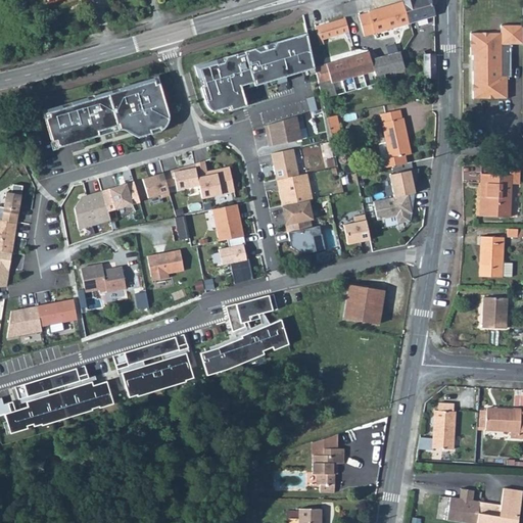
[(364,36),(410,22),(403,0),(402,1),(358,14),(364,36)]
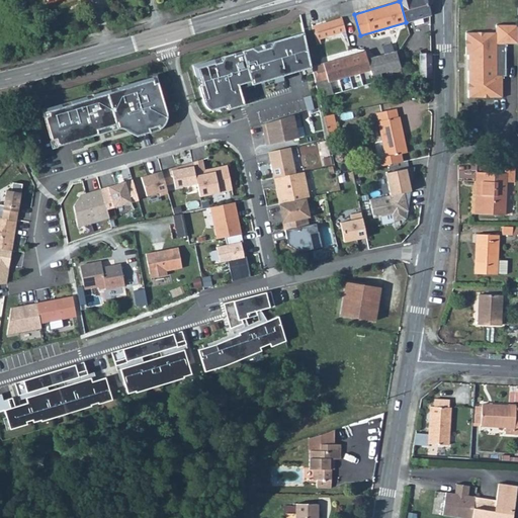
[(400,0),(406,22),(430,14),(425,0),(400,0)]
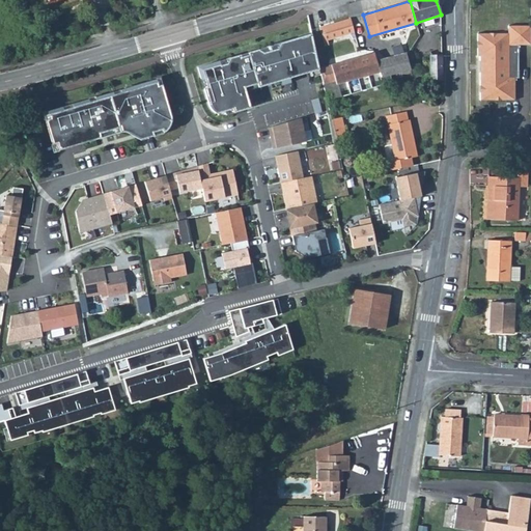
[(325,40),(329,39),(356,32),(352,19),(320,27),(325,40)]
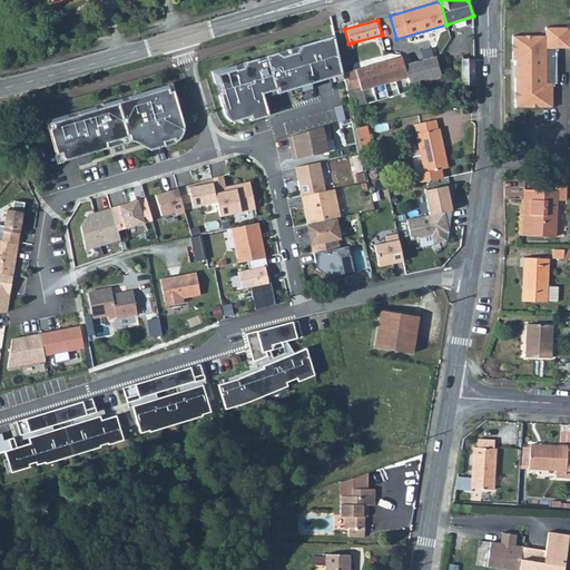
[(569,48),(569,27),(546,28),(546,36),(512,36),(512,60),(516,60),(516,67),(519,69),(519,76),(516,77),(516,108),(553,108),(553,84),(557,84),(557,49),(569,48)]
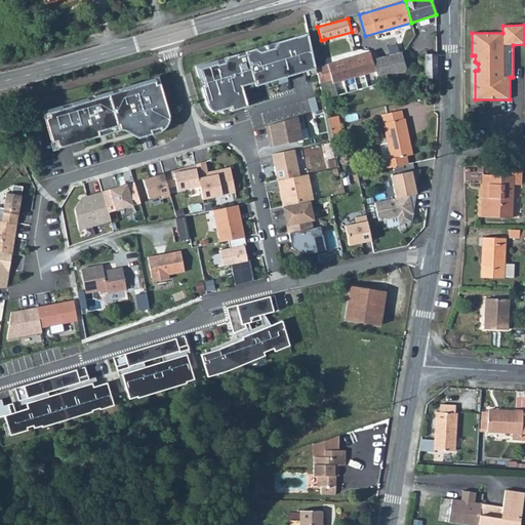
[(309,33),(196,66),(207,105),(209,107),(212,109),(214,110),(216,110),(218,110),(219,110),(231,107),(231,111),(247,106),(243,89),(317,69),(317,67),(309,33)]
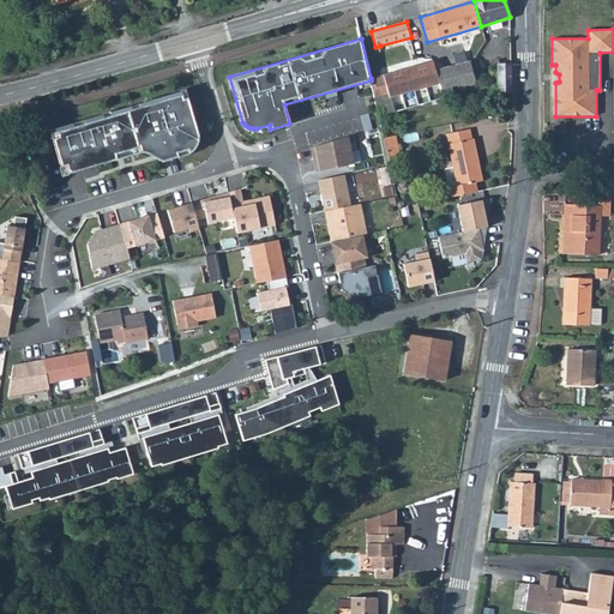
[(426,65),(421,67),(416,68),(415,66),(402,70),(403,72),(392,74),(391,72),(371,78),(371,80),(375,97),(390,94),(391,97),(414,91),(439,84),(441,88),(475,79),(481,77),(479,67),(473,68),(470,60),(435,70),(433,60),(426,62),(426,65)]
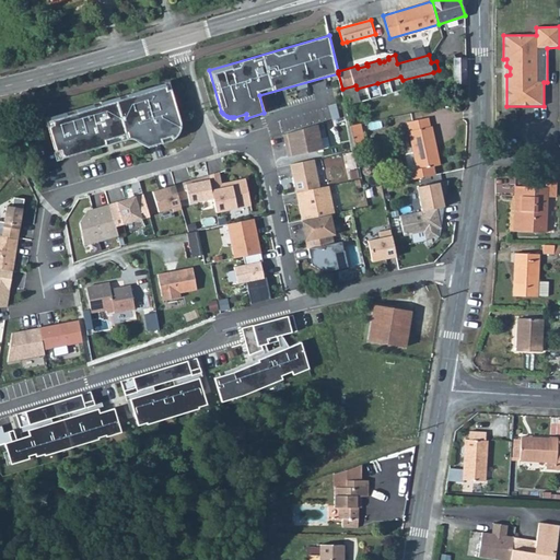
[(466,58),(454,59),(455,84),(466,84),(466,58)]
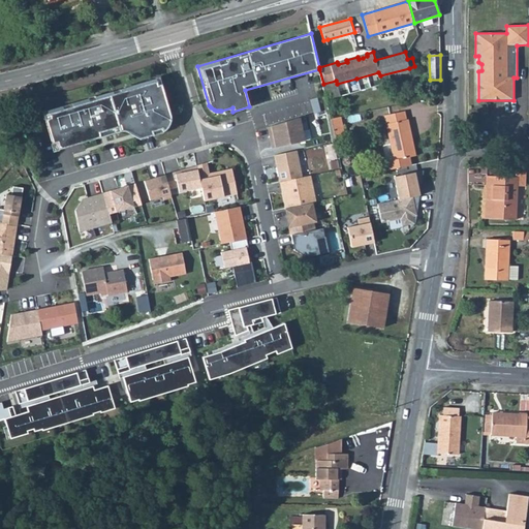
[(159,78),(42,112),(54,151),(121,131),(125,131),(138,138),(159,133),(164,131),(167,128),(170,122),(170,117),(159,78)]
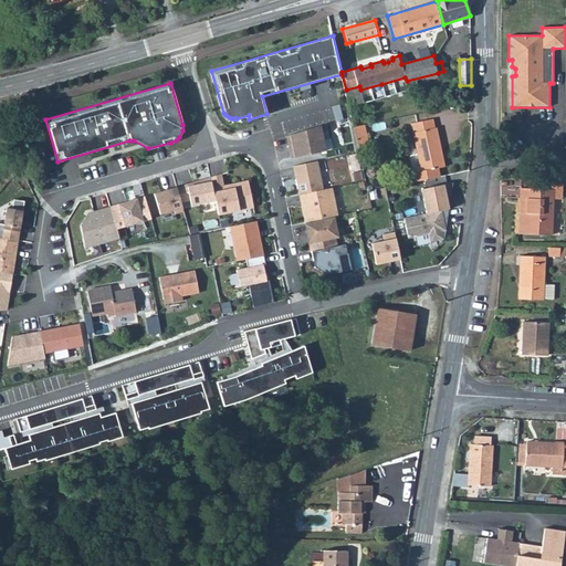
[(415,180),(439,175),(438,167),(444,165),(437,126),(435,127),(433,118),(412,123),(422,170),(413,173),(415,180)]
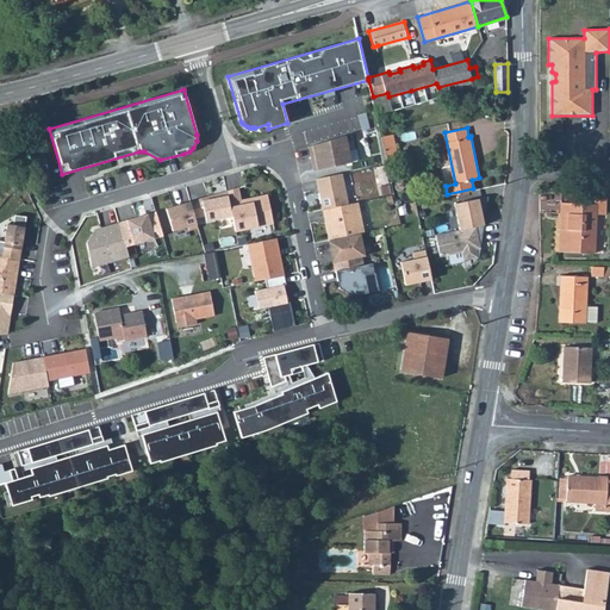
[(381,136),(384,149),(396,147),(393,134),(381,136)]
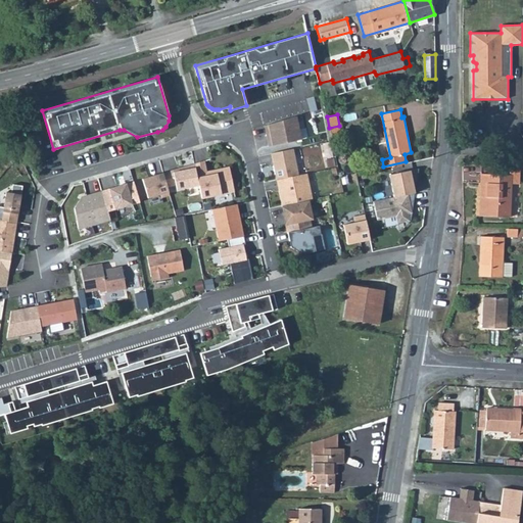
[(296,115),(266,125),(270,145),(300,139),(296,115)]
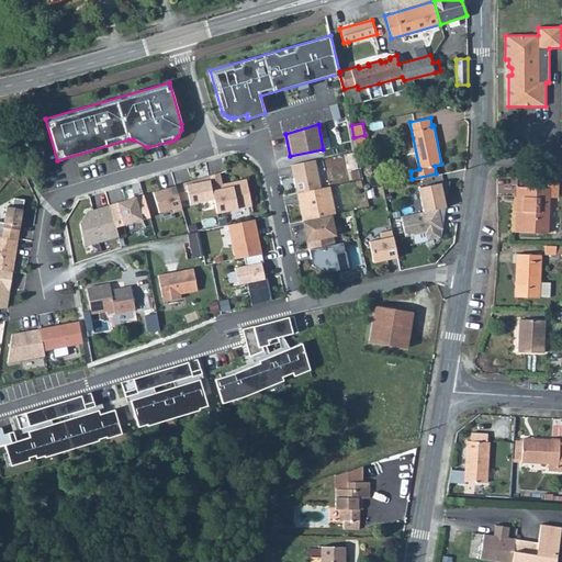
[(355,143),(356,148),(367,146),(364,135),(353,137),(355,143)]
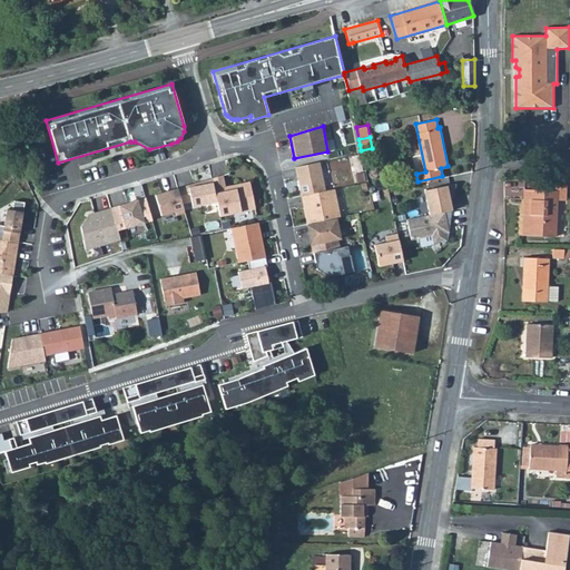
[(360,145),(351,147),(353,155),(361,153),(361,150),(360,145)]
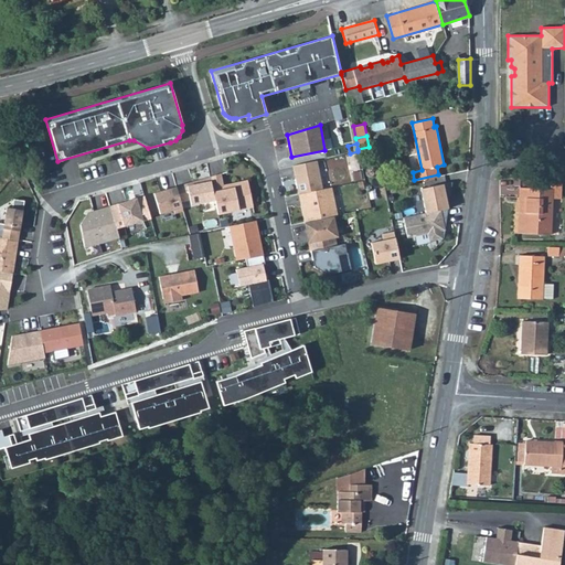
[(317,160),(292,166),(299,193),(305,192),(322,189),(317,160)]
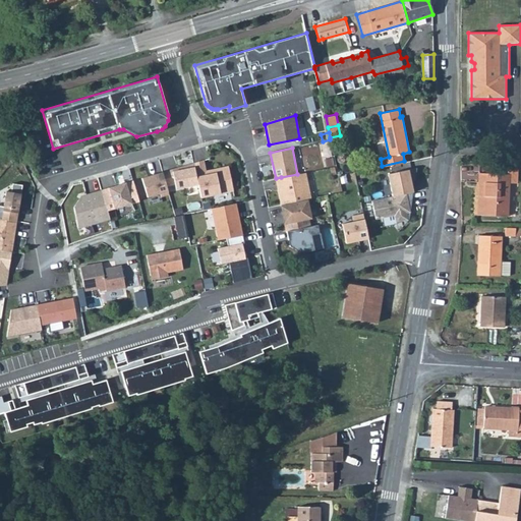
[(204,161),(193,163),(194,167),(197,184),(200,197),(233,191),(228,166),(206,171),(204,161)]
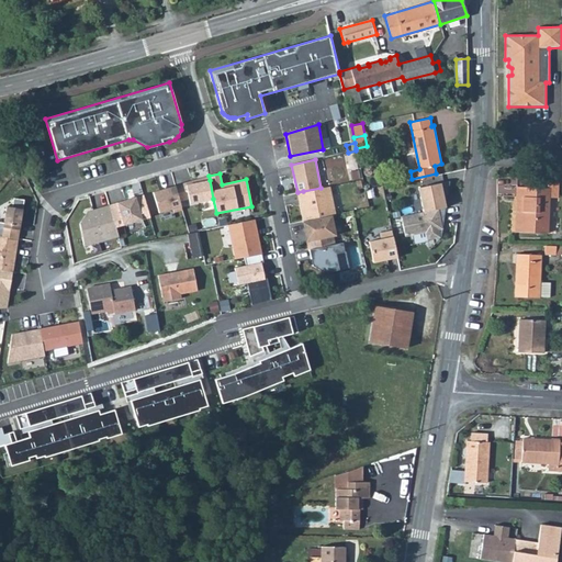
[(549,188),(550,188),(550,197),(558,197),(559,176),(555,177),(549,177),(549,188)]
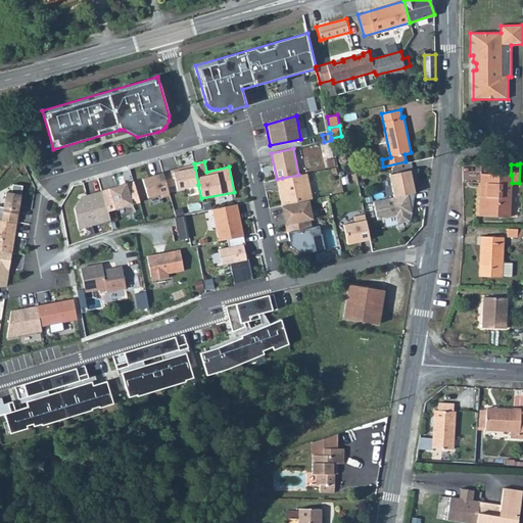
[(198,185),(195,168),(174,172),(173,170),(163,173),(168,189),(176,186),(177,189),(198,185)]
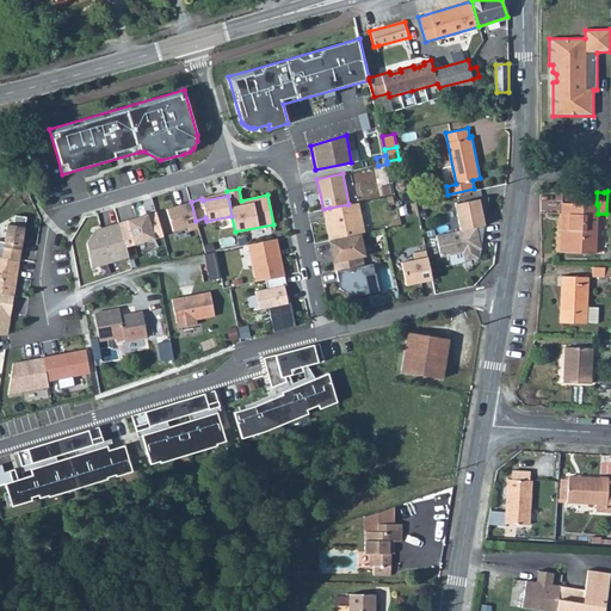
[(489,196),(455,203),(461,230),(481,226),(485,224),(482,214),(487,213),(489,196)]
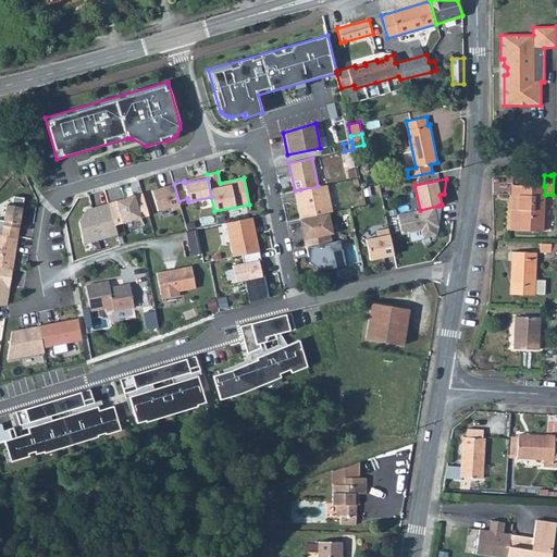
[(174,184),(151,190),(158,210),(171,207),(172,210),(181,208),(178,201),(174,184)]
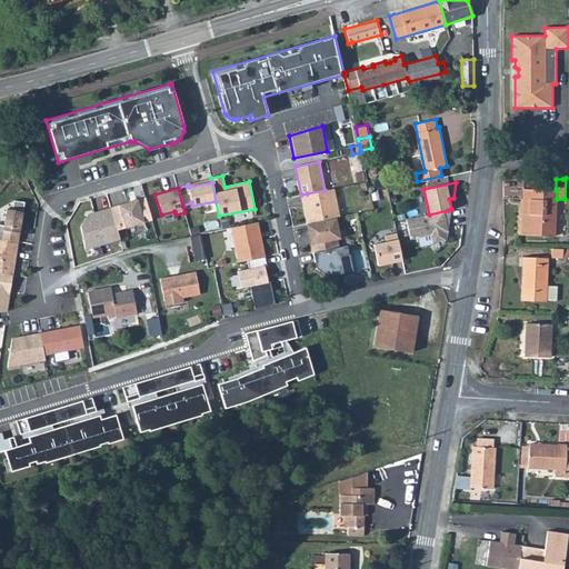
[(325,190),(307,193),(309,206),(303,208),(307,223),(336,218),(340,217),(333,188),(325,190)]
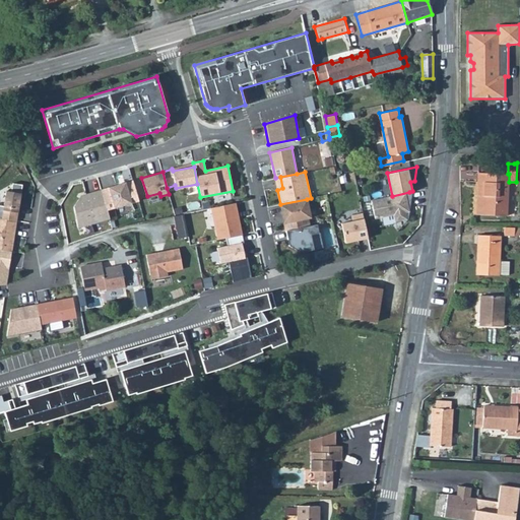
[(478,194),(477,214),(508,215),(509,182),(509,174),(508,174),(479,173),(478,183),(484,183),(484,194),(478,194)]
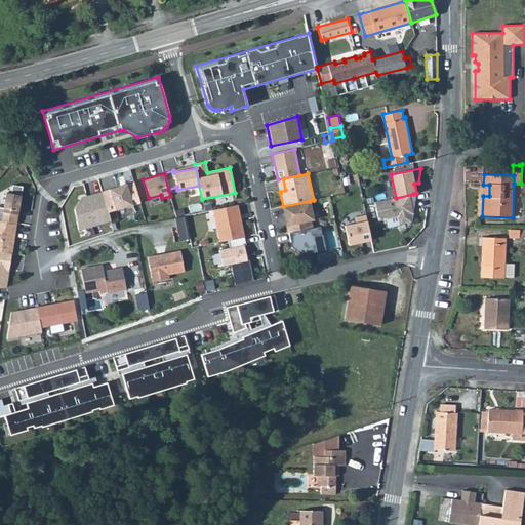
[(110,190),(116,210),(132,205),(126,185),(110,190)]
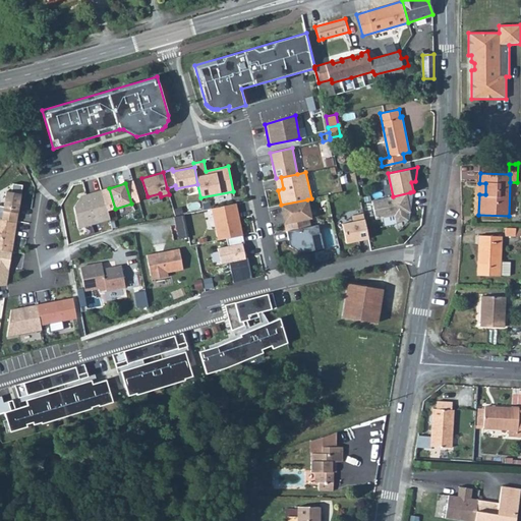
[(0,219),(16,222),(22,185),(13,184),(11,193),(5,192),(3,207),(0,206),(0,219)]
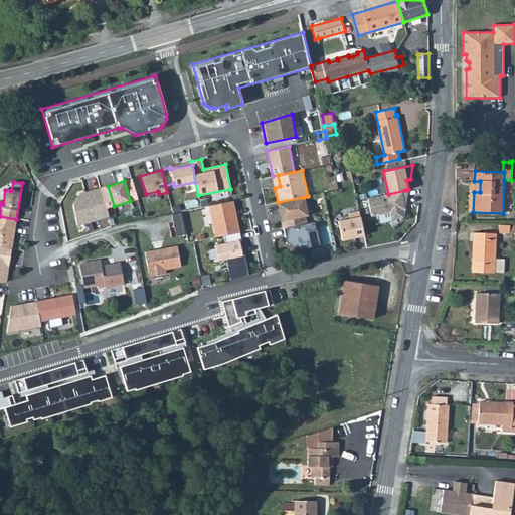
[(80,193),(73,205),(77,226),(109,216),(101,188),(80,193)]
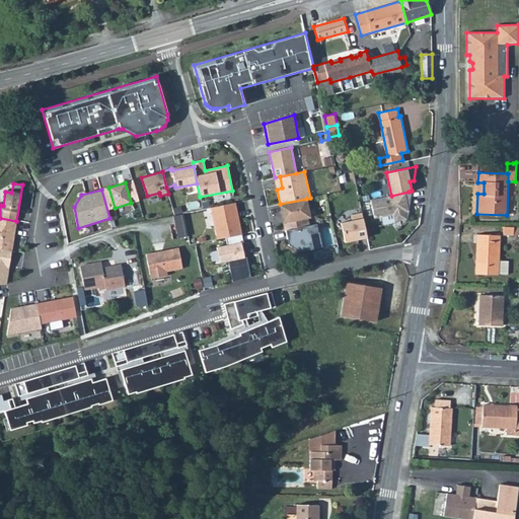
[(391,196),(370,200),(374,218),(392,214),(394,221),(406,218),(405,212),(409,211),(406,201),(411,200),(409,192),(391,196)]
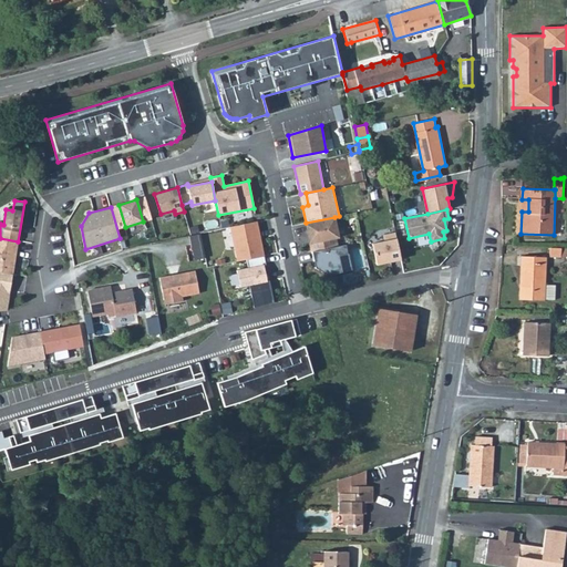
[(334,217),(306,223),(312,251),(337,246),(333,228),(337,227),(334,217)]
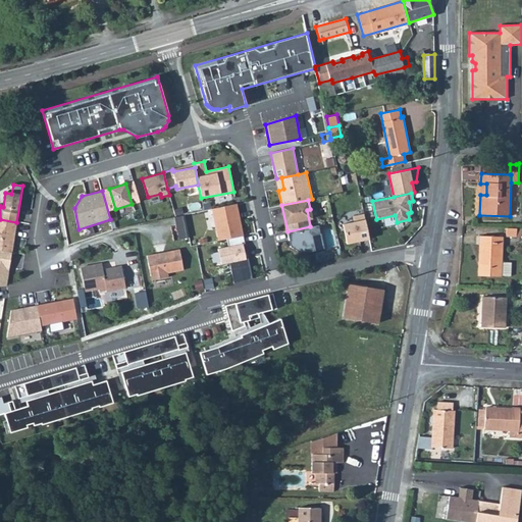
[(243,235),(237,204),(212,208),(218,240),(243,235)]
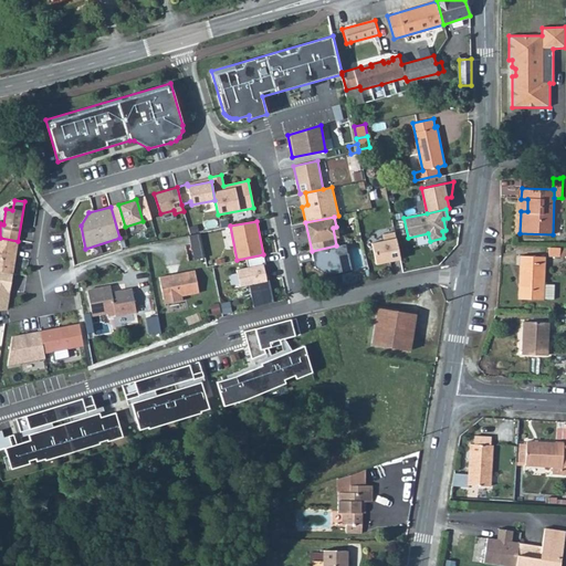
[(395,232),(383,234),(384,240),(373,243),(376,264),(400,259),(395,232)]
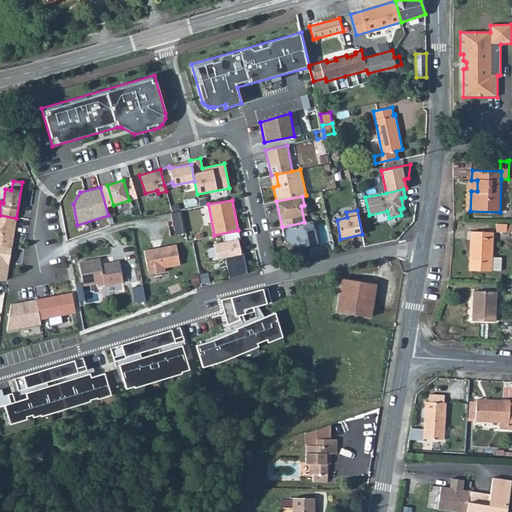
[(16,218),(0,215),(0,245),(12,247),(16,218)]
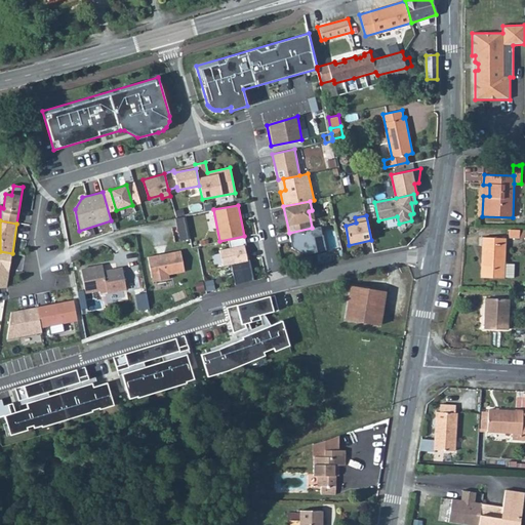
[(312,228),(289,233),(292,248),(304,254),(326,249),(323,234),(322,234),(320,226),(312,228)]
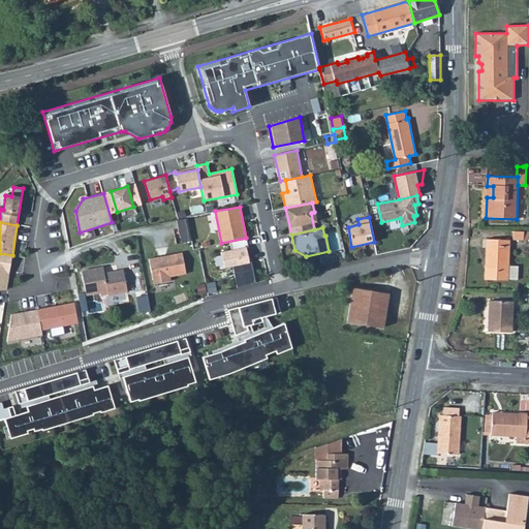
[(485,268),(485,280),(518,281),(518,267),(507,267),(509,240),(486,239),(486,247),(489,248),(488,268),(485,268)]
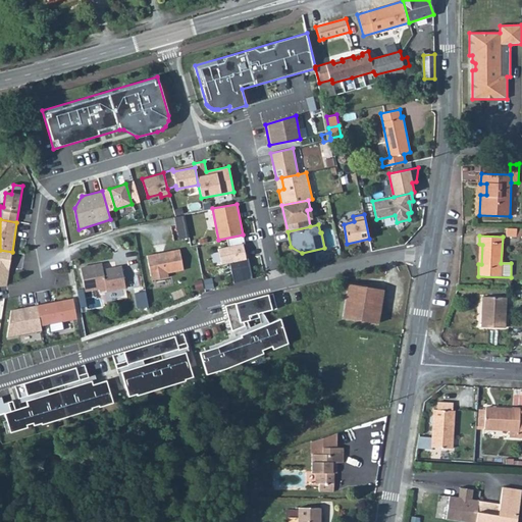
[(246,245),(218,251),(222,265),(230,264),(235,285),(253,279),(246,245)]
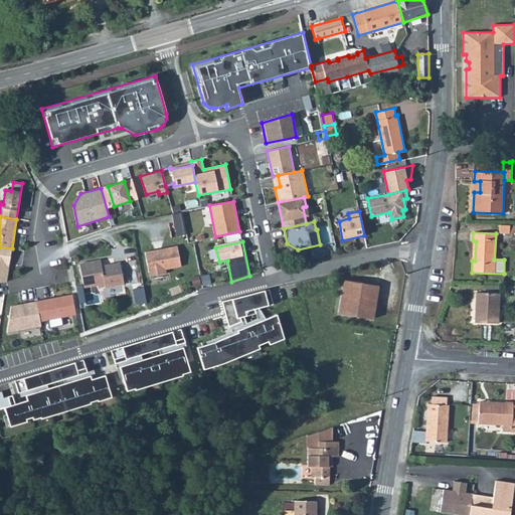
[(145,251),(150,276),(166,273),(165,269),(181,266),(177,245),(145,251)]
